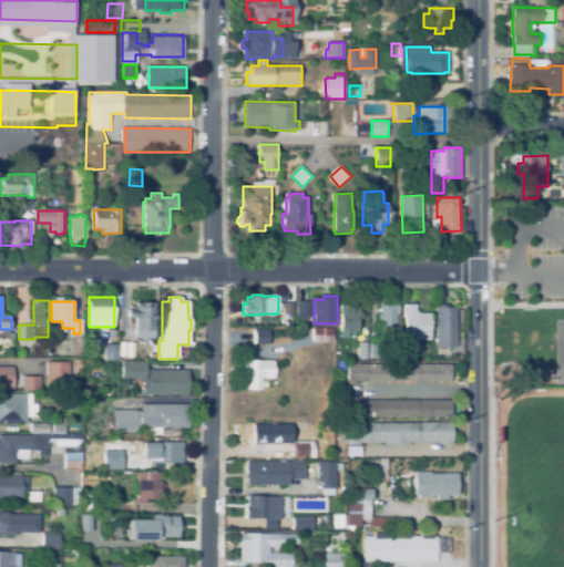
[(296,318),(297,301),(310,301),(309,319),(296,318)]
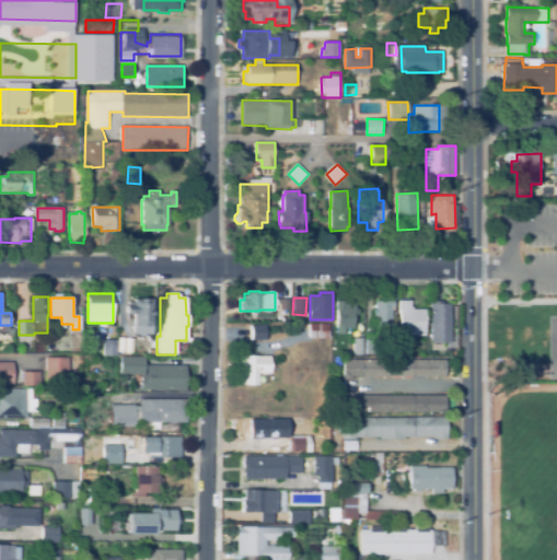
[(134,300),(152,299),(153,334),(146,335),(146,337),(139,337),(139,334),(134,335),(134,314),(127,314),(127,305),(129,305),(129,302),(134,302),(134,300)]
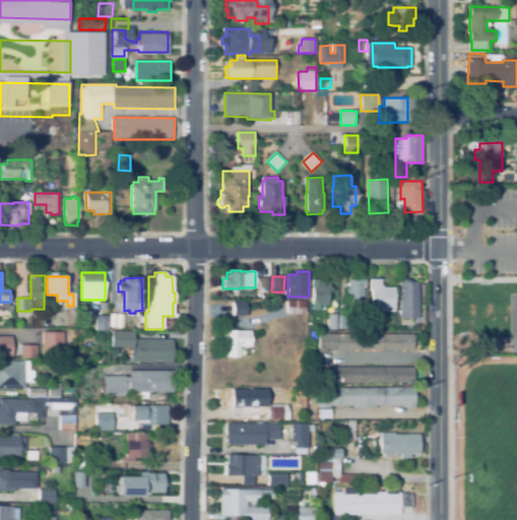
[(396,287),(396,301),(395,312),(372,311),(373,288),(371,288),(371,278),(383,279),(382,285),(385,285),(385,287),(396,287)]
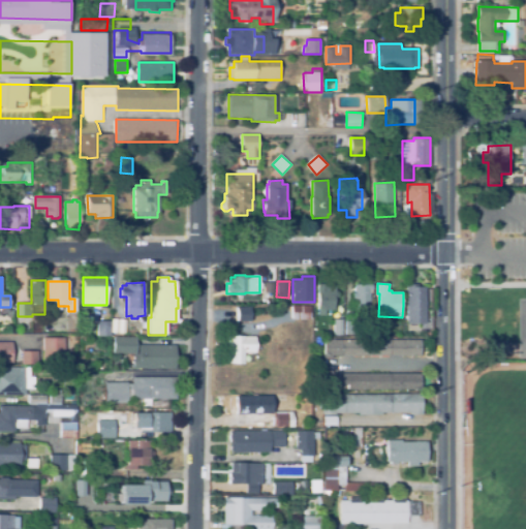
[(317,310),(318,284),(328,284),(328,286),(336,286),(336,291),(338,291),(338,297),(336,297),(336,299),(334,299),(334,310),(326,310),(326,315),(318,315),(318,310),(317,310)]
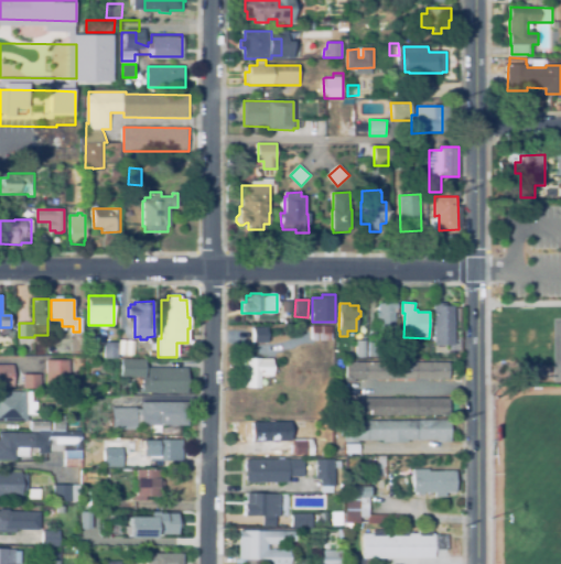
[(396,313),(396,331),(379,331),(379,320),(377,320),(377,312),(379,312),(379,303),(398,303),(398,313),(396,313)]
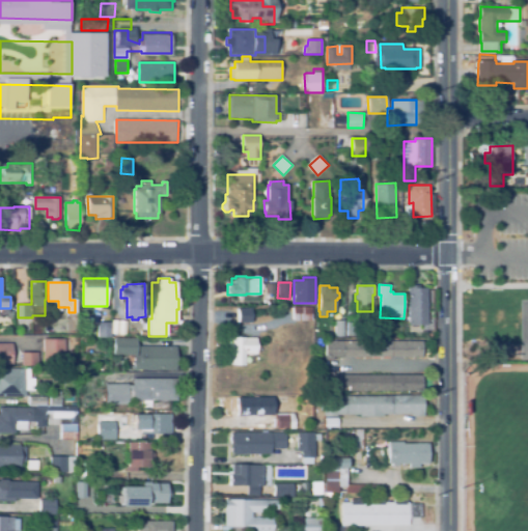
[(411,325),(410,285),(422,285),(422,288),(429,288),(429,325),(411,325)]
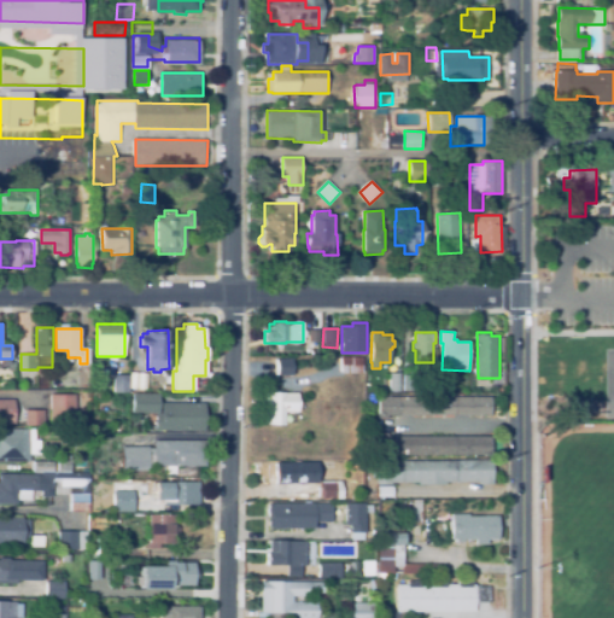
[(331,355),(331,365),(320,365),(319,356),(331,355)]
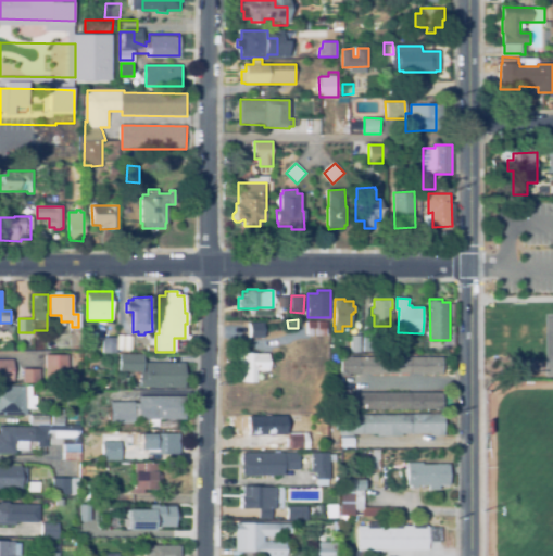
[(306,321),(327,321),(327,336),(306,336),(306,321)]
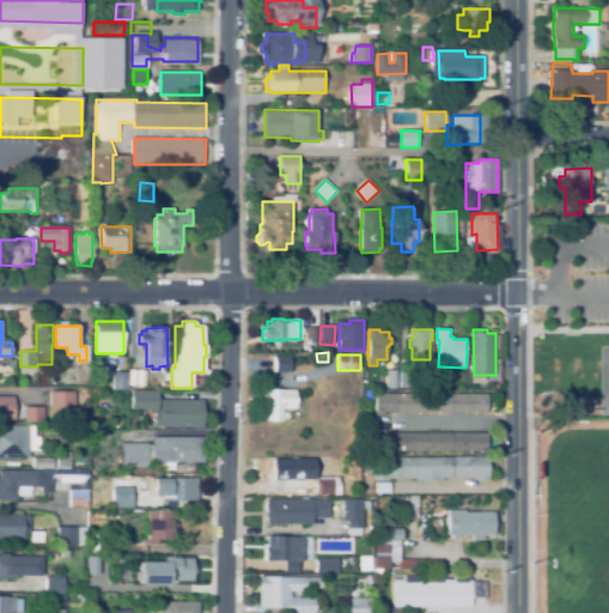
[(290,372),(275,372),(275,357),(290,357),(290,372)]
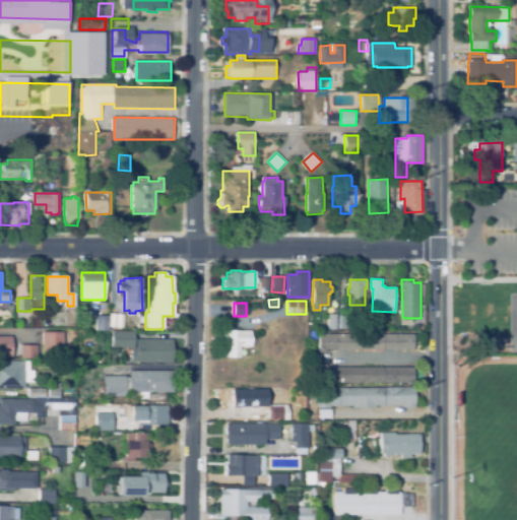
[(328,329),(328,314),(337,314),(337,329),(328,329)]
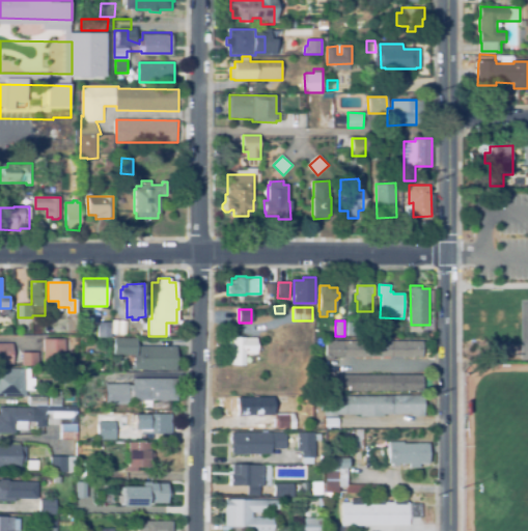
[(99,337),(99,323),(112,323),(112,337),(99,337)]
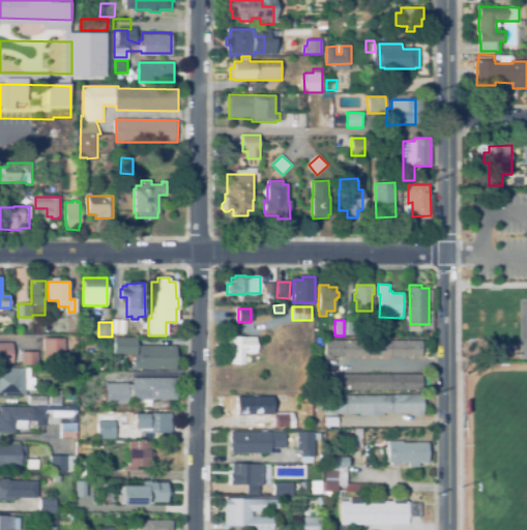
[(346,334),(347,322),(362,322),(361,335),(346,334)]
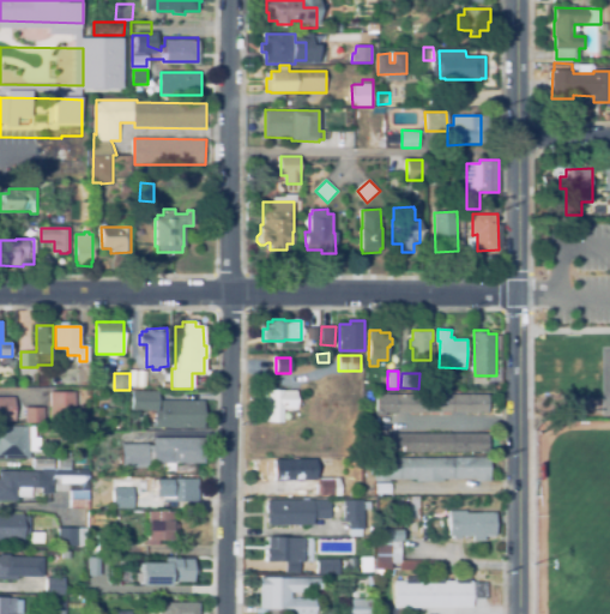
[(264,421),(264,391),(269,391),(269,390),(283,390),(283,391),(296,391),(296,410),(283,410),(283,422),(264,421)]
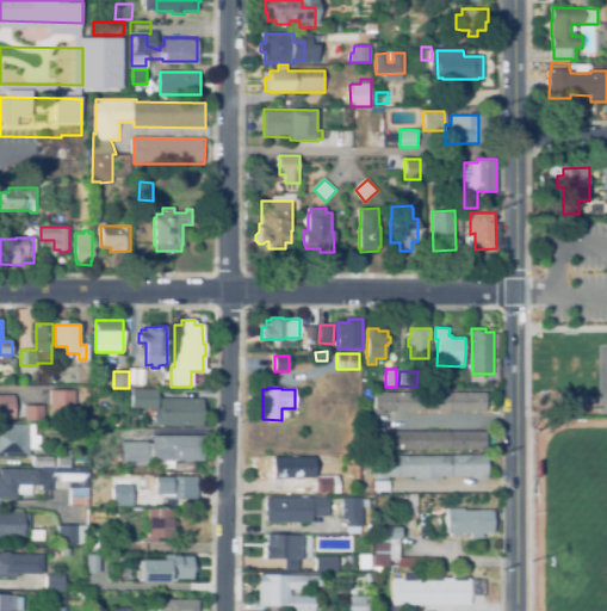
[(78,390),(78,420),(53,420),(53,390),(78,390)]
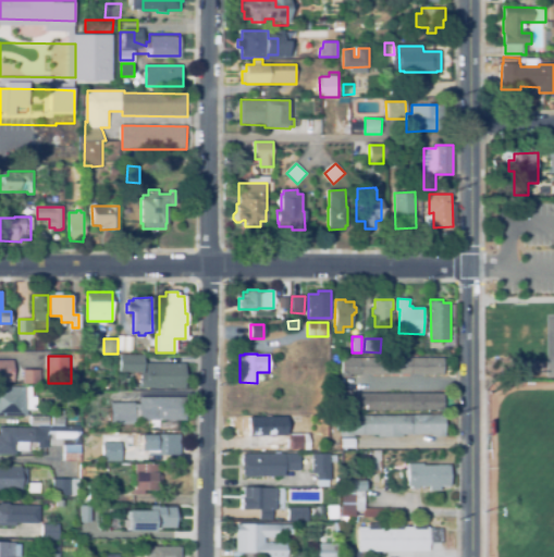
[(185,388),(132,387),(132,372),(120,372),(120,356),(144,356),(144,363),(184,364),(184,375),(186,375),(185,388)]
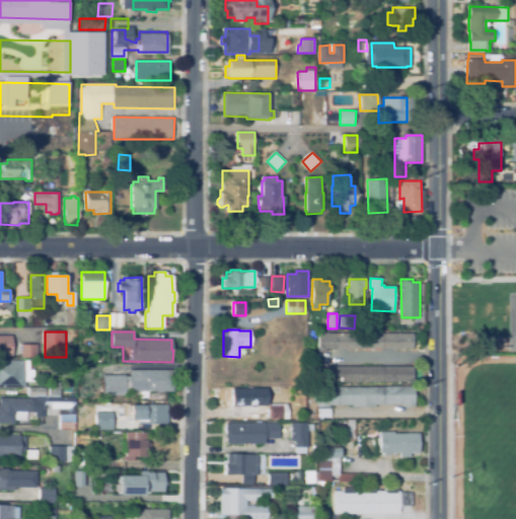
[(395,349),(326,349),(326,352),(317,352),(317,348),(318,348),(318,334),(395,332),(415,332),(415,349),(395,349)]
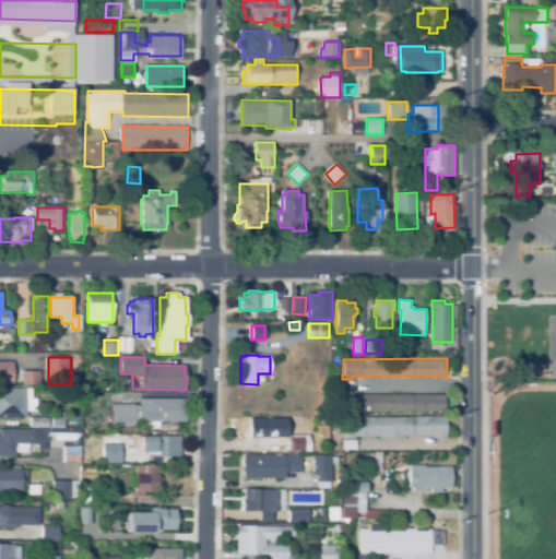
[(0,361),(15,361),(16,384),(0,384),(0,361)]
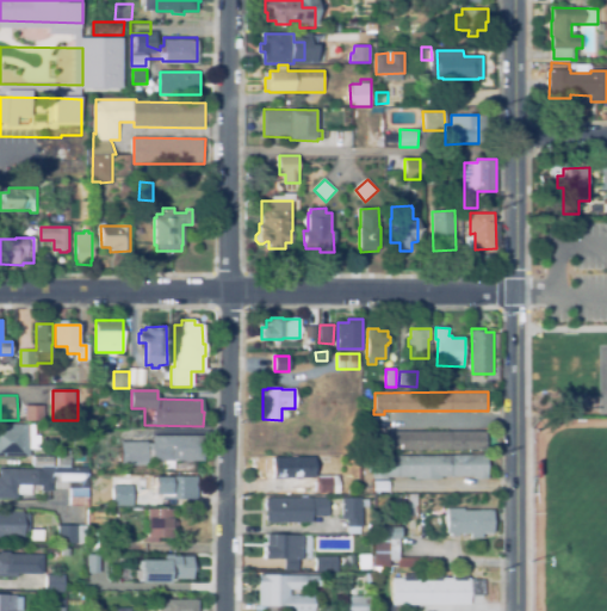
[(28,421),(28,406),(45,406),(45,421),(28,421)]
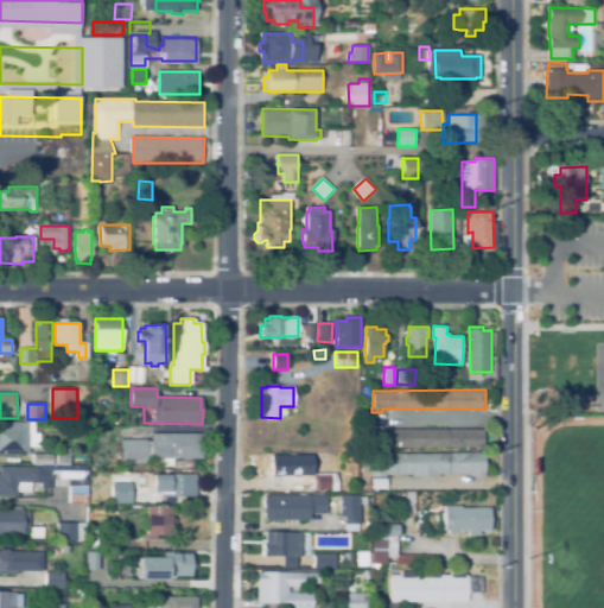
[(0,422),(32,423),(32,434),(42,434),(42,447),(32,447),(32,455),(0,454),(0,422)]
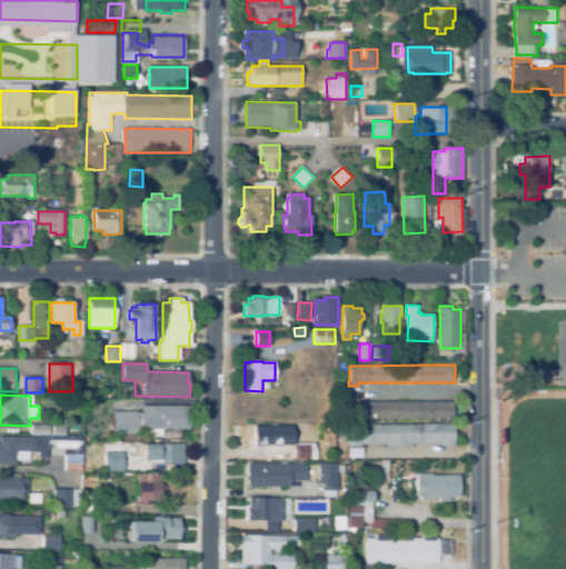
[(381,402),(420,402),(434,402),(454,402),(454,419),(434,419),(349,419),(349,403),(348,403),(348,399),(358,399),(358,402),(381,402)]
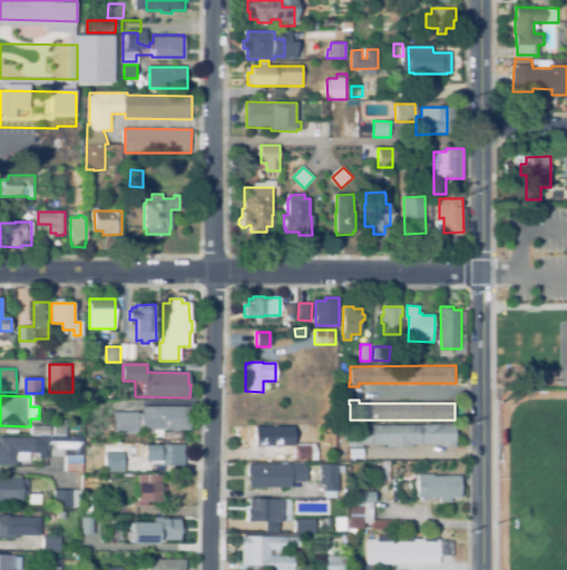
[(144,406),(192,406),(192,430),(165,430),(165,438),(156,438),(156,430),(138,430),(138,434),(114,434),(114,412),(144,412),(144,406)]
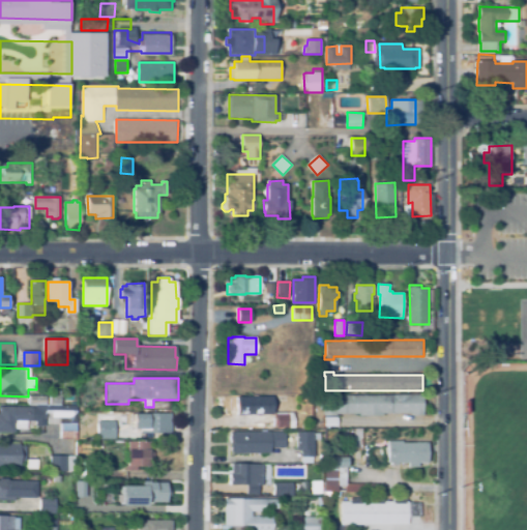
[(62,406),(51,405),(51,394),(53,394),(53,390),(63,390),(62,406)]
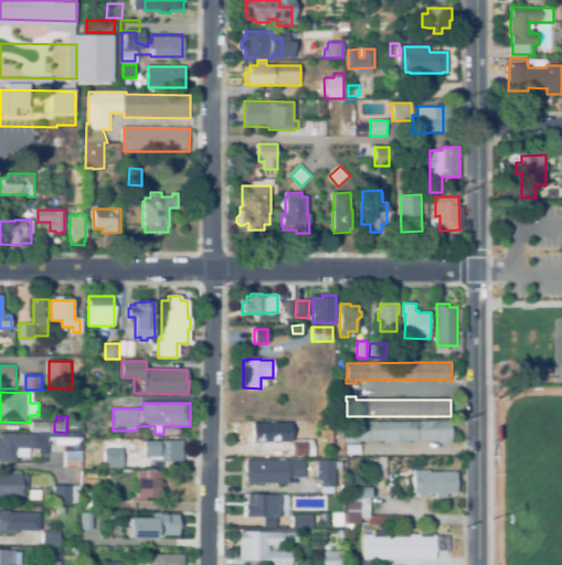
[(33,422),(52,423),(51,432),(32,432),(33,422)]
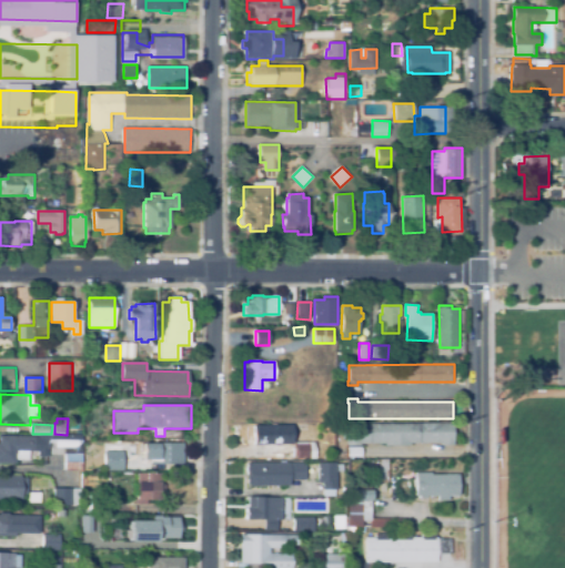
[(248,425),(296,424),(298,437),(293,437),(293,444),(295,444),(295,443),(316,442),(316,458),(293,458),(293,457),(249,458),(248,425)]
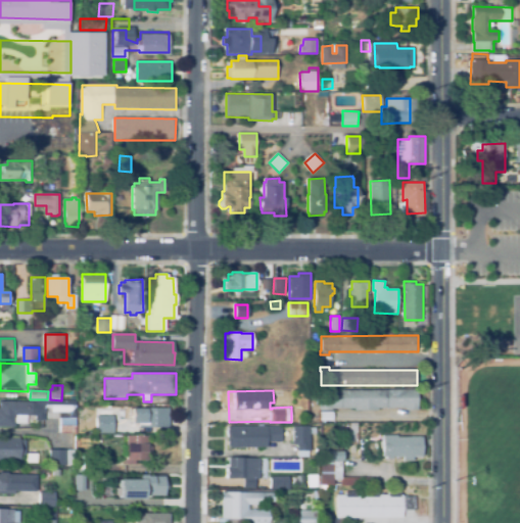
[(399,408),(378,408),(378,411),(356,411),(356,408),(332,408),(332,411),(320,411),(320,390),(398,390),(419,390),(419,410),(407,410),(407,408),(399,408)]
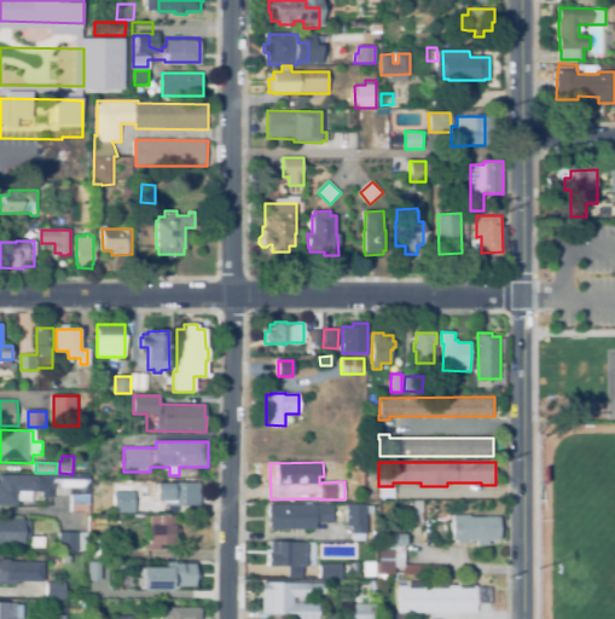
[(45,474),(92,474),(92,513),(73,513),(74,493),(71,493),(71,487),(64,487),(53,492),(45,492),(45,474)]
